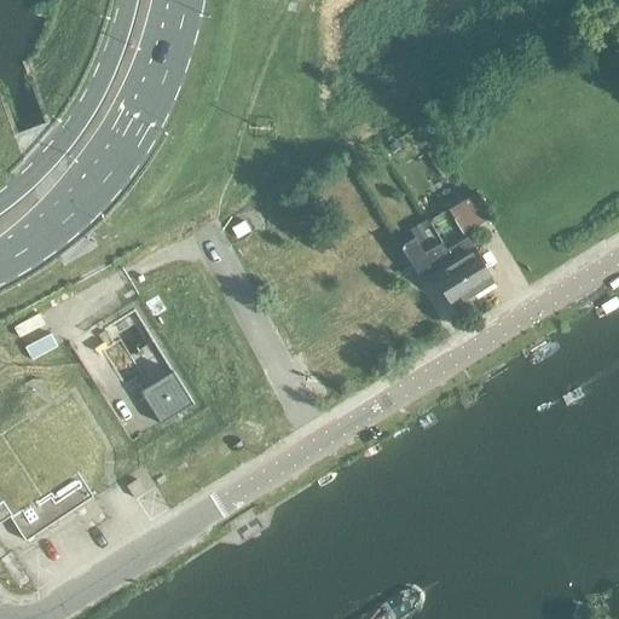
[(475,227),(489,219),(476,198),(462,207),(475,227)]
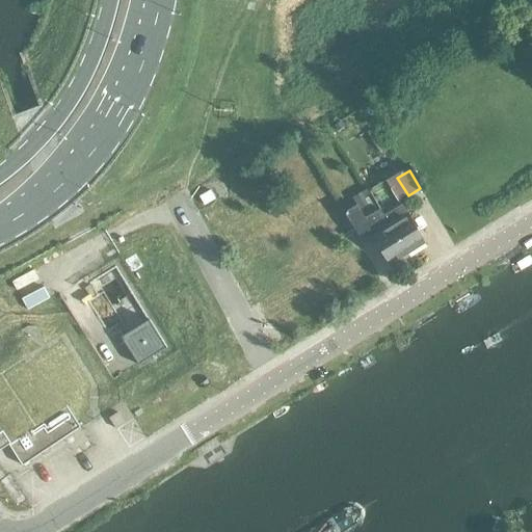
[(408,195),(397,178),(388,183),(399,202),(408,195)]
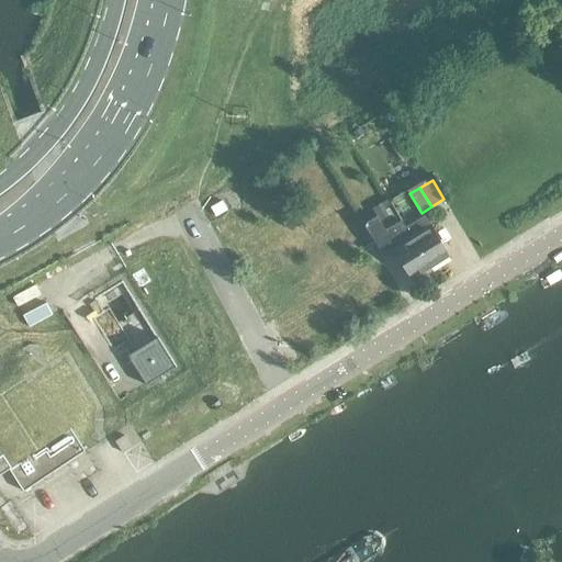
[(222,200),(211,206),(217,216),(228,210),(222,200)]
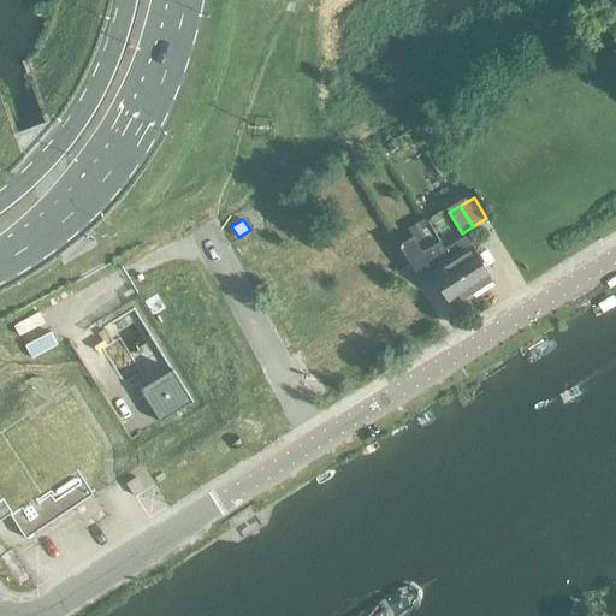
[(466,236),(445,249),(473,294),(493,280),(466,236)]
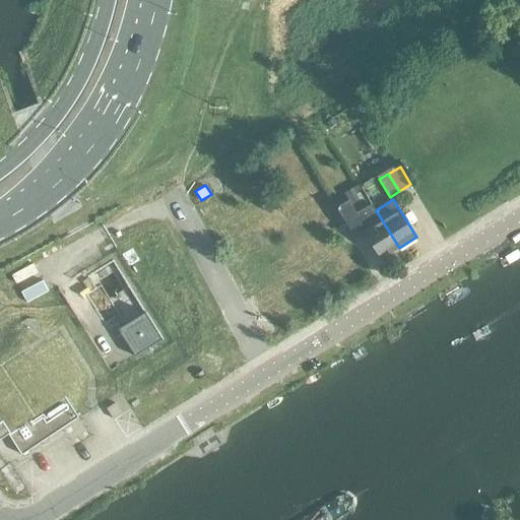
[(334,209),(327,213),(328,214),(338,232),(349,224),(351,229),(361,223),(382,258),(399,248),(376,210),(372,203),(358,212),(349,200),(334,209)]
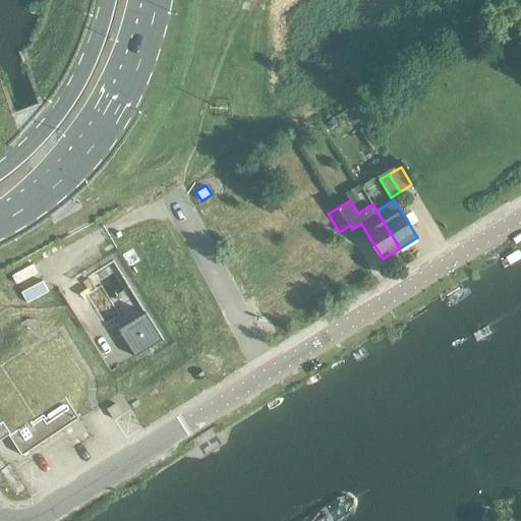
[(135,357),(163,340),(146,312),(118,330),(135,357)]
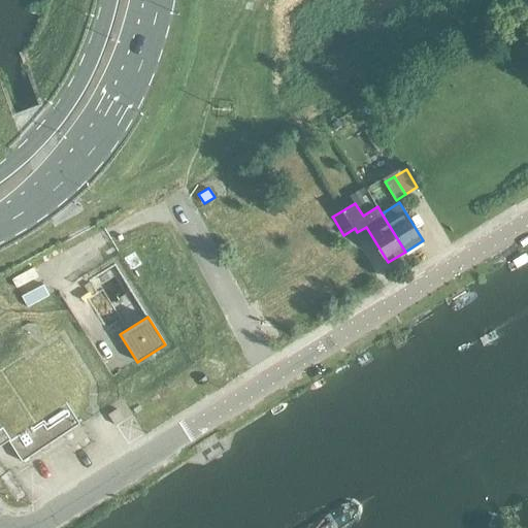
[(54,385),(0,420),(0,432),(2,431),(22,462),(79,424),(54,385)]
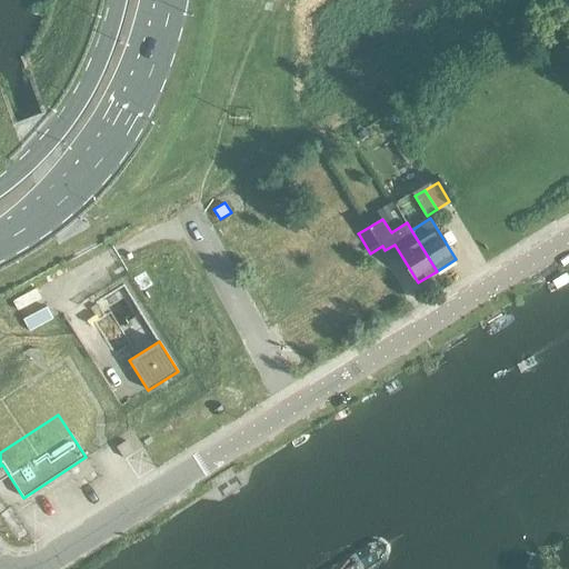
[(127,440),(117,447),(125,458),(133,452),(127,440)]
